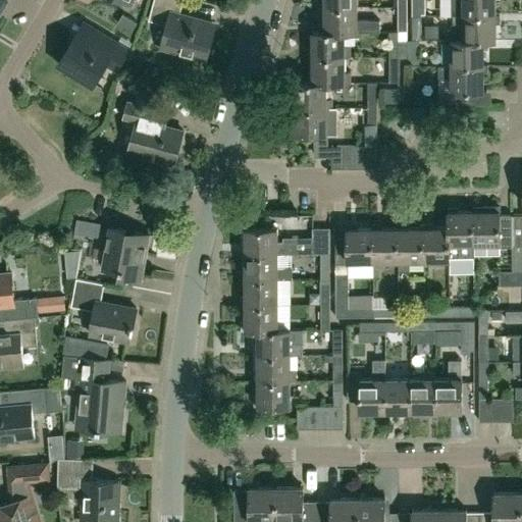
[(203,56),(212,23),(179,14),(183,0),(154,0),(149,19),(170,25),(164,45),(203,56)]
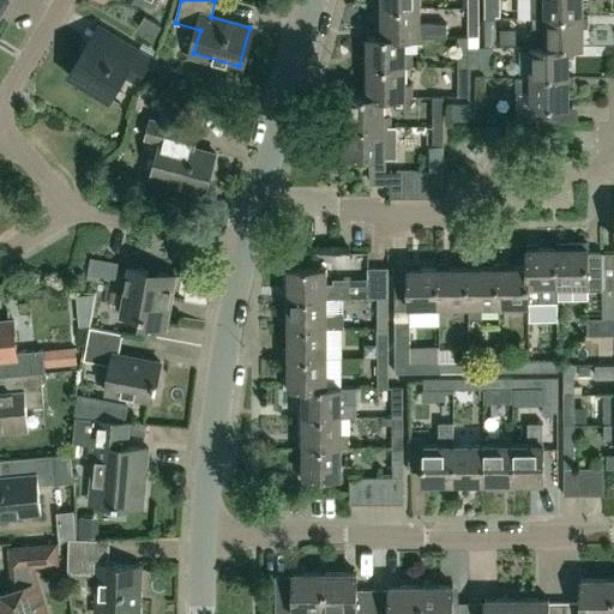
[(495,17),(494,0),(483,0),(485,17),(495,17)]
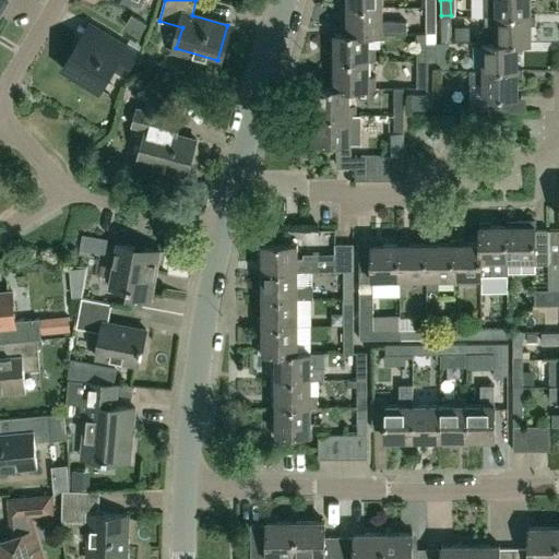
[(532,14),(531,0),(483,0),(483,15),(485,15),(485,14),(532,14)]
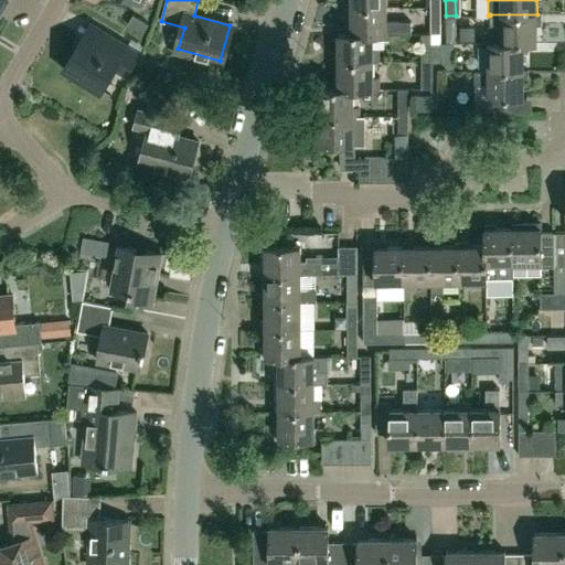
[(373,33),(387,33),(412,34),(412,22),(387,22),(387,6),(352,6),(353,32),(353,33),(373,33)]
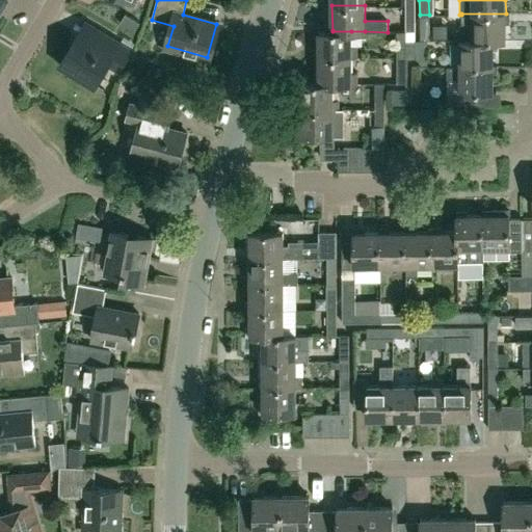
[(404,31),(415,31),(415,5),(404,5),(404,31)]
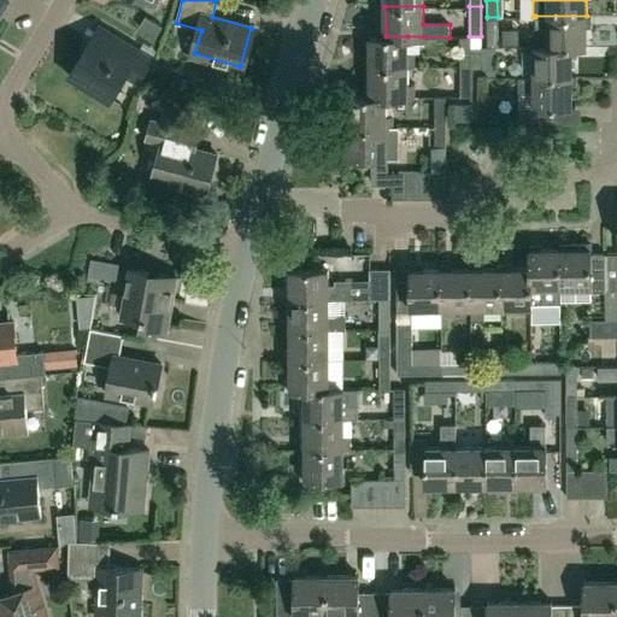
[(573,46),(573,47),(587,47),(587,16),(535,16),(535,17),(535,28),(533,28),(534,45),(548,45),(548,46),(573,46)]
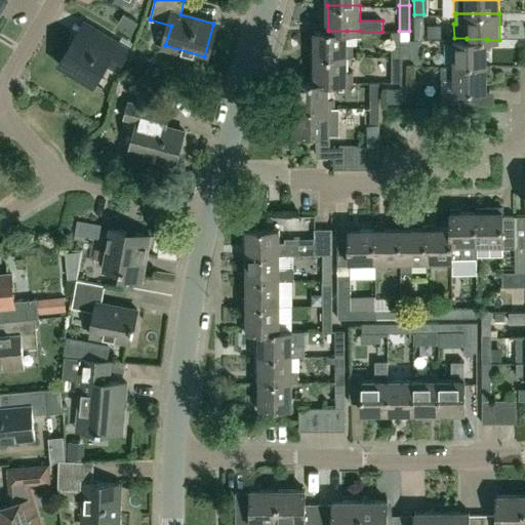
[(423,14),(414,14),(414,39),(423,40),(423,14)]
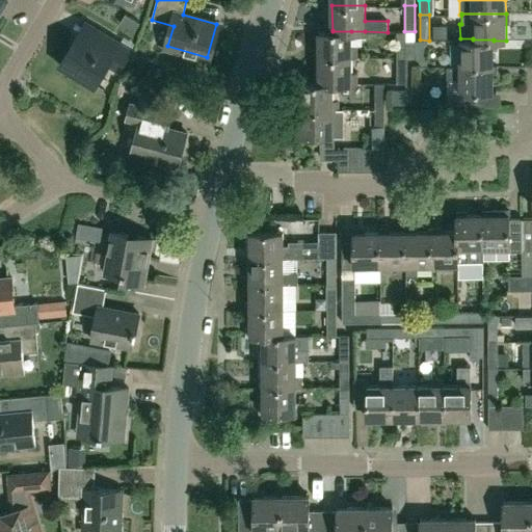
[(95,85),(108,63),(118,70),(131,49),(85,22),(78,34),(59,64),(95,85)]
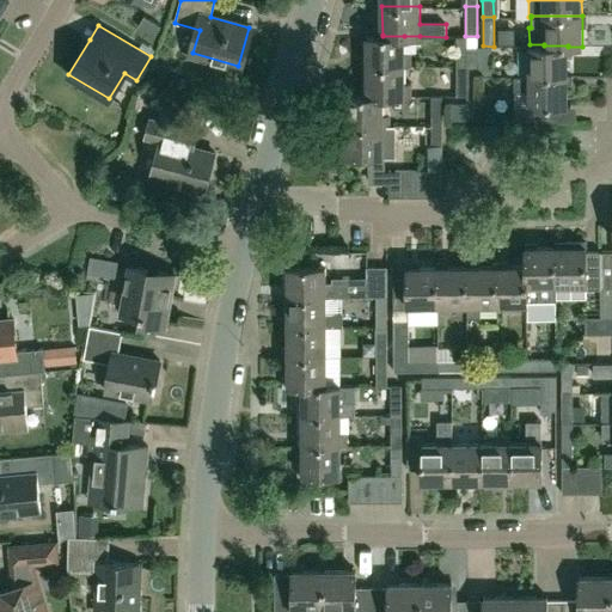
[(404,53),(404,36),(383,36),(383,35),(368,35),(368,66),(405,66),(405,67),(410,67),(410,54),(404,53)]
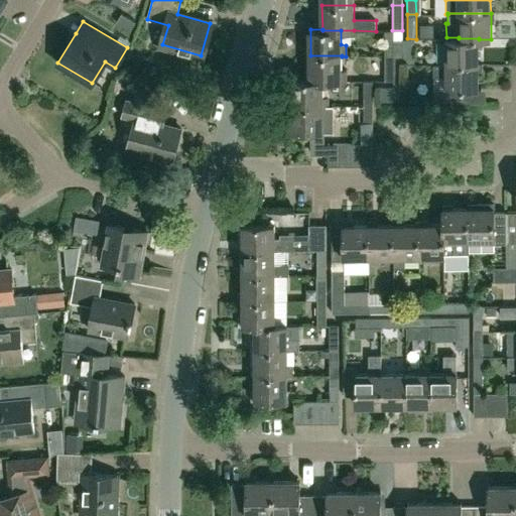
[(393,39),(402,39),(402,30),(392,30),(384,30),(384,55),(394,55),(393,39)]
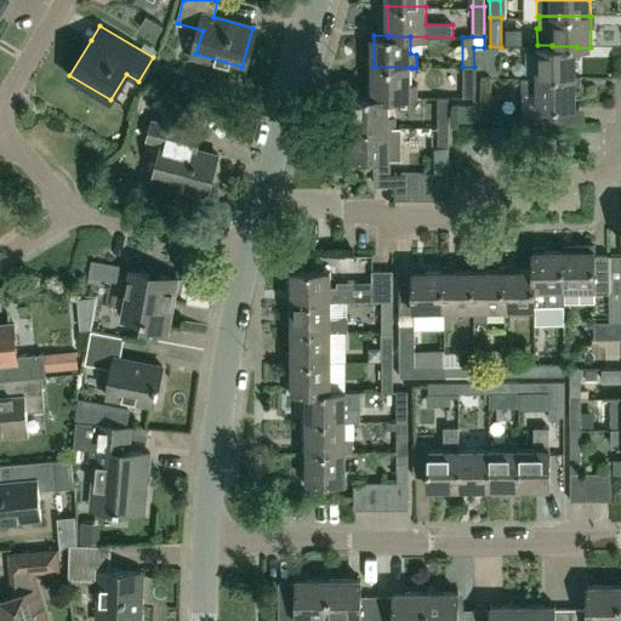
[(576,78),(576,47),(576,46),(552,46),(552,45),(537,45),(537,77),(576,78)]
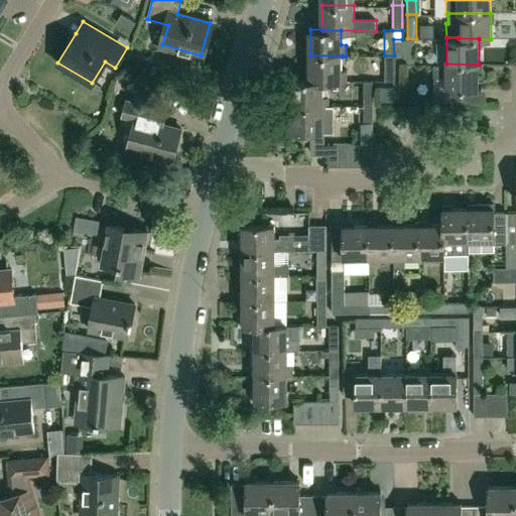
[(394,65),(403,65),(403,39),(402,39),(393,39),(394,55),(394,65)]
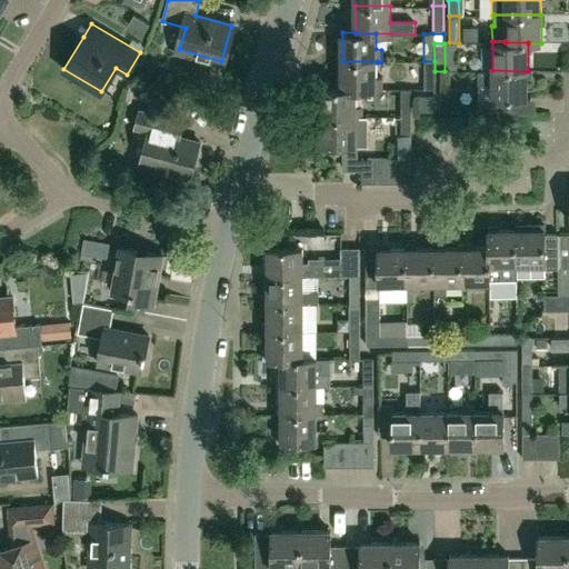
[(377,78),(377,62),(377,61),(342,61),(342,89),(342,90),(357,89),(357,90),(377,90),(377,89),(382,90),(382,79),(377,78)]
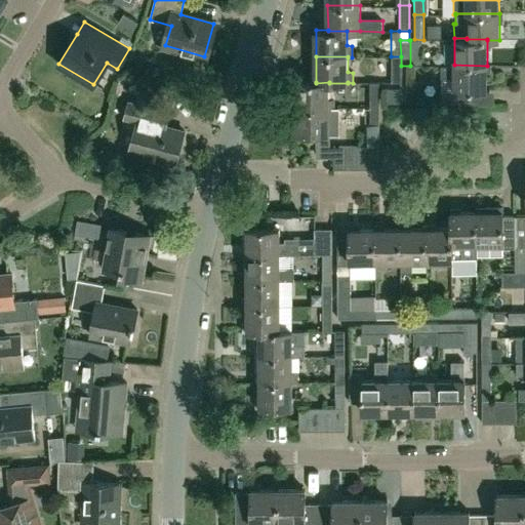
[(400,82),(401,66),(401,56),(391,56),(391,82),(400,82)]
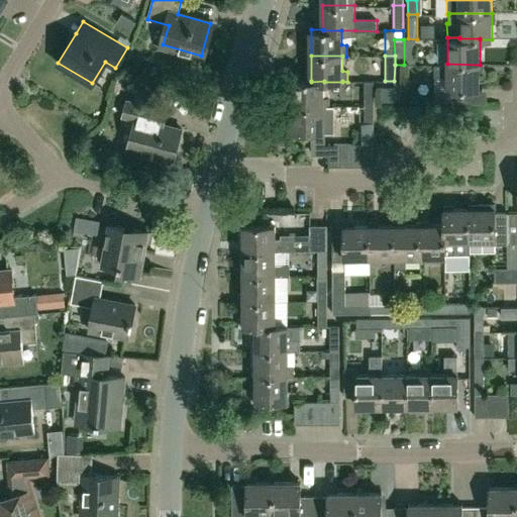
[(480,90),(480,65),(447,64),(447,65),(434,65),(434,76),(447,76),(447,90),(441,90),(434,90),(434,102),(441,102),(470,102),(470,90),(480,90)]
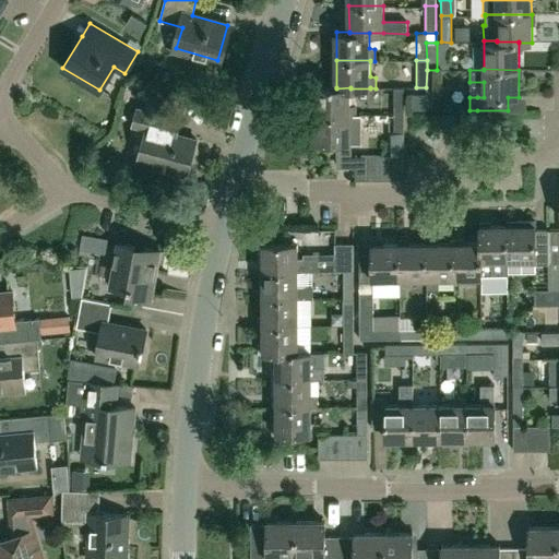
[(437,87),(437,70),(427,70),(426,87),(426,93),(412,93),(412,109),(436,109),(436,87),(437,87)]
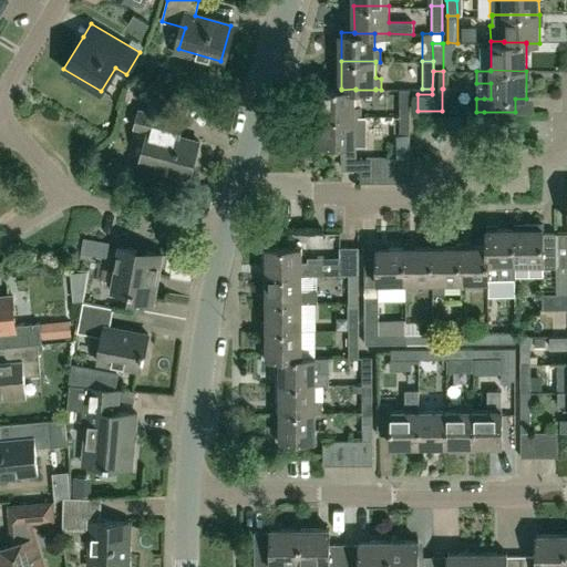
[(341,90),(341,89),(321,89),(321,116),(362,116),(362,106),(356,106),(356,90),(356,89),(341,90)]
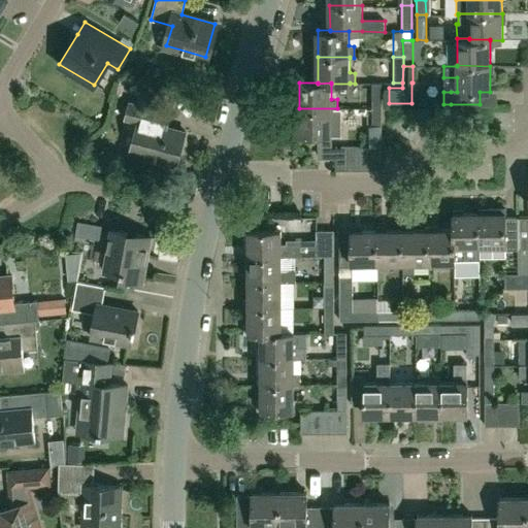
[(371,108),(381,108),(381,84),(370,84),(371,108)]
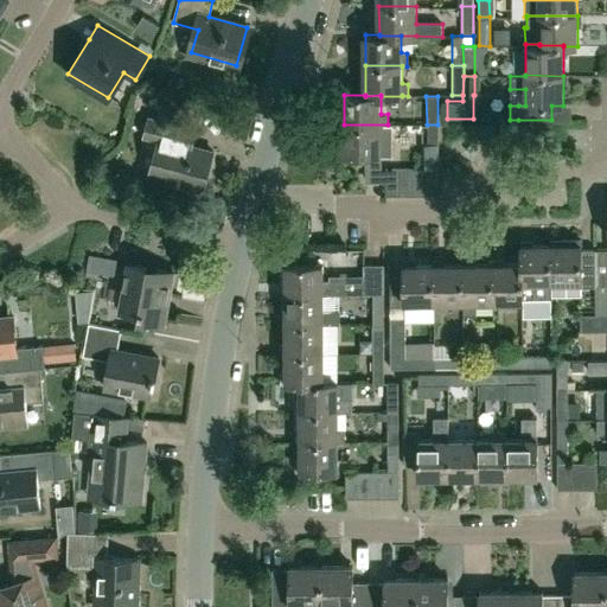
[(163,138),(153,176),(204,189),(213,149),(195,145),(198,129),(181,125),(151,116),(146,134),(163,138)]
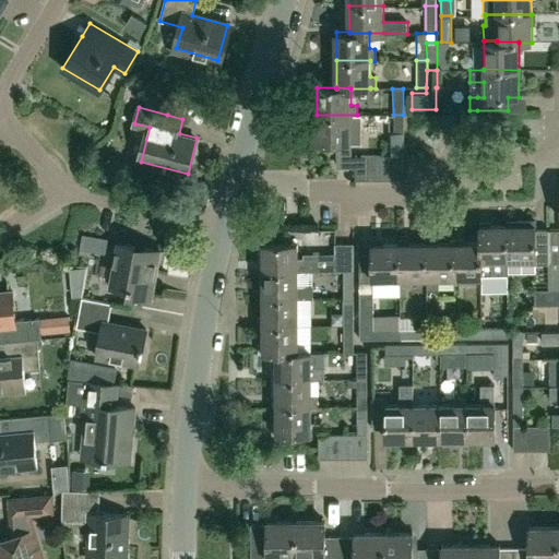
[(357,115),(317,115),(317,142),(363,142),(363,115),(357,115)]
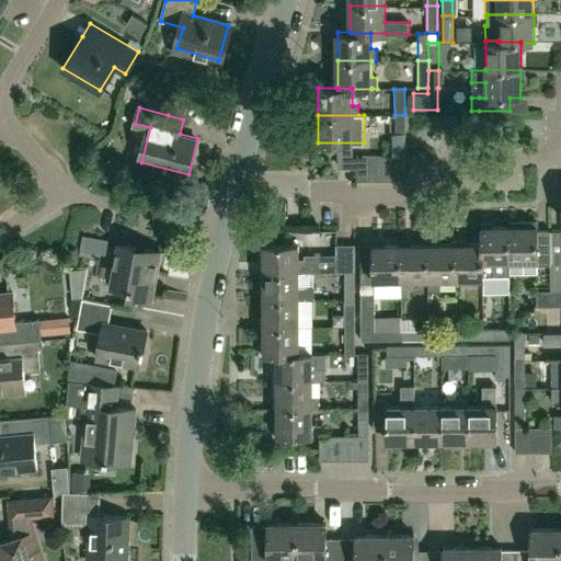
[(395,156),(404,156),(404,115),(395,115),(395,156)]
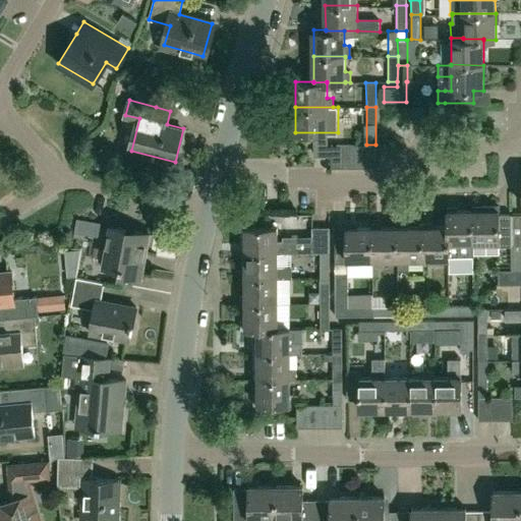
[(332,167),(343,167),(343,145),(332,145),(332,167)]
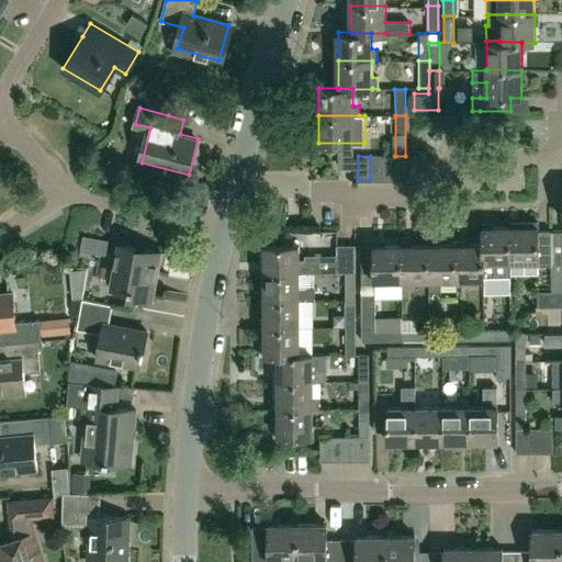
[(370,180),(381,180),(381,156),(370,156),(370,180)]
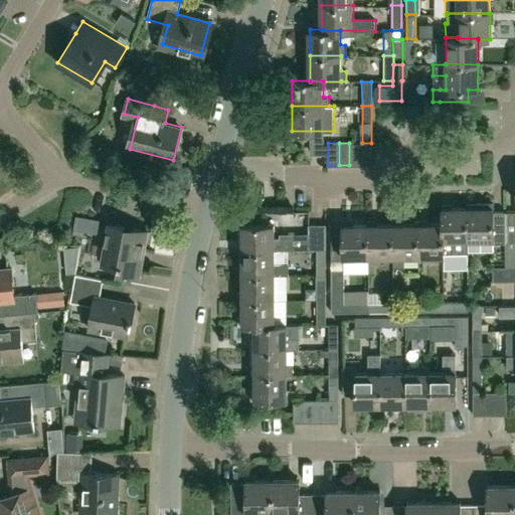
[(349,165),(361,165),(361,143),(349,143),(349,165)]
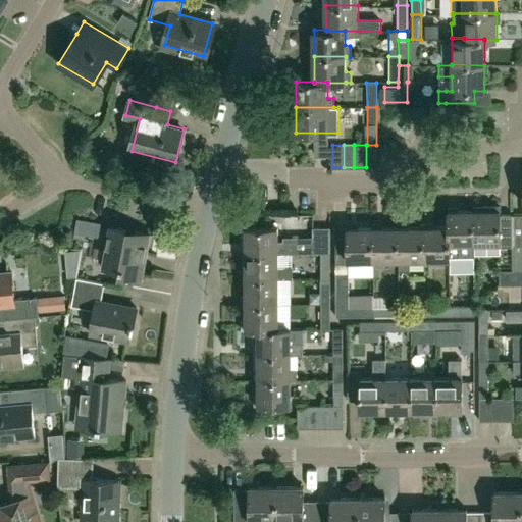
[(376,167),(376,145),(367,145),(366,145),(366,167),(376,167)]
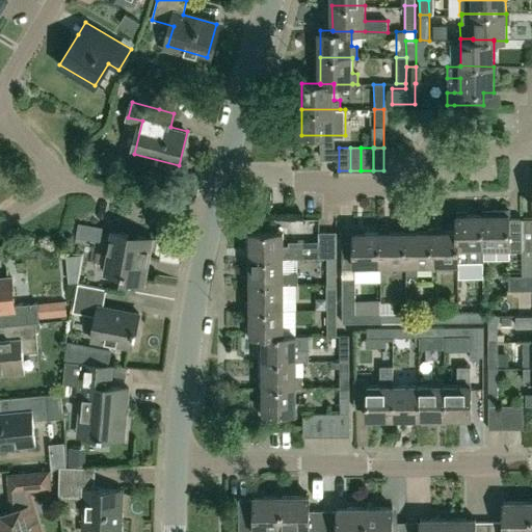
[(523,251),(523,218),(509,218),(509,210),(493,210),(493,214),(483,214),(483,247),(484,247),(509,247),(509,251),(522,250),(523,251)]
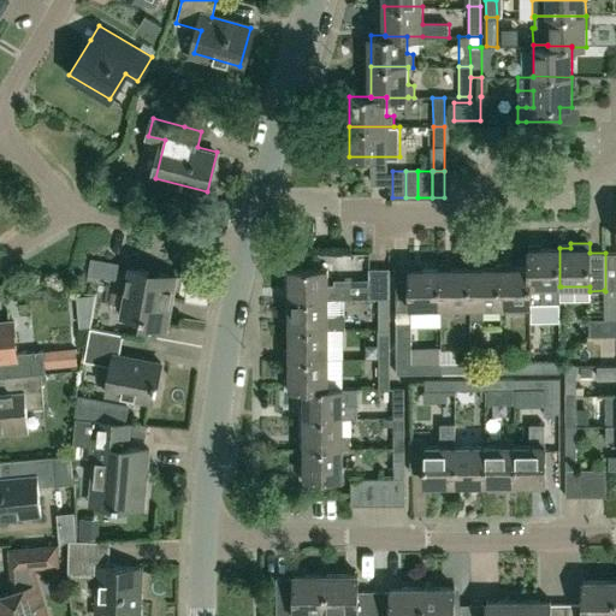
[(561,302),(561,286),(560,286),(560,248),(529,248),(529,267),(531,286),(532,286),(531,302),(561,302)]
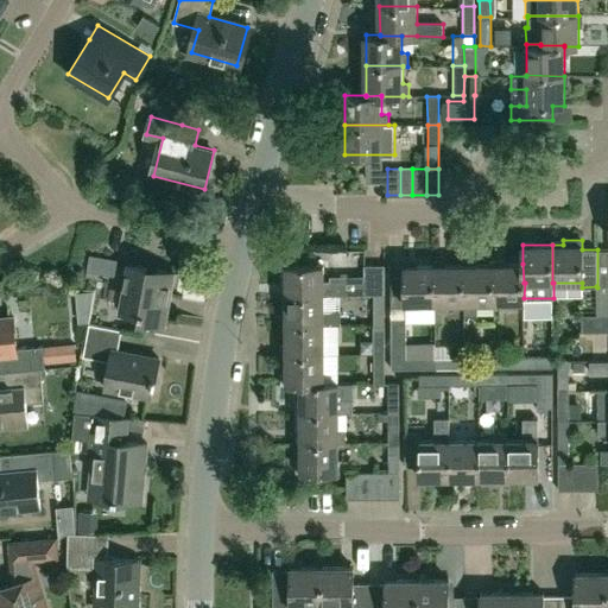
[(596,315),(607,315),(607,249),(597,249),(597,287),(596,286),(596,315)]
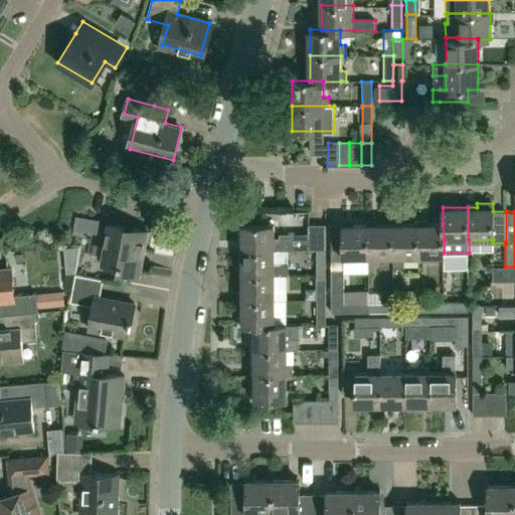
[(140,274),(148,230),(109,222),(102,261),(118,264),(117,269),(140,274)]
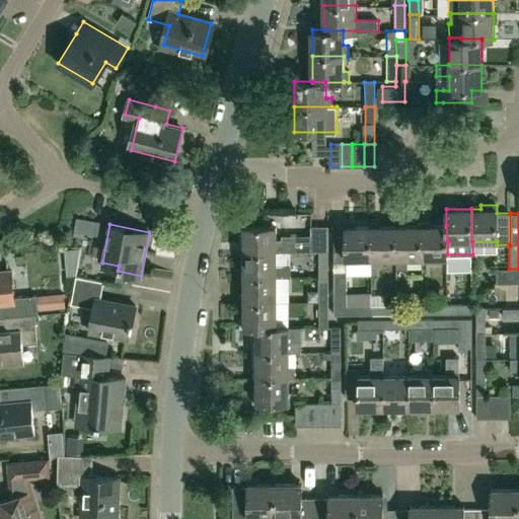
[(408,257),(422,257),(422,225),(396,226),(396,257),(397,269),(408,269),(408,257)]
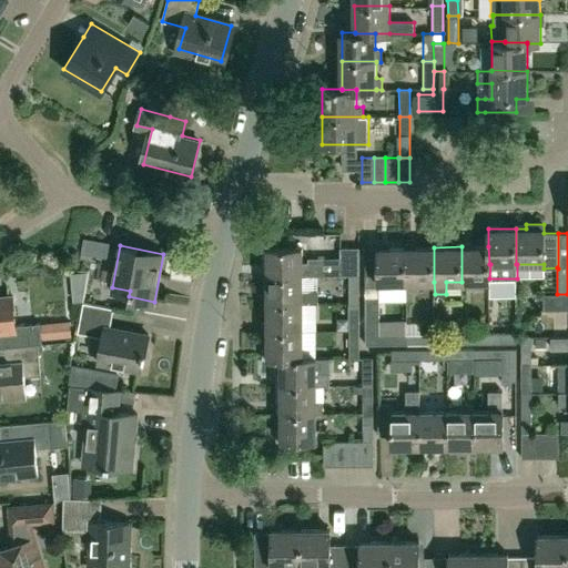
[(489,282),(489,279),(490,264),(489,264),(488,246),(462,246),(462,282),(489,282)]
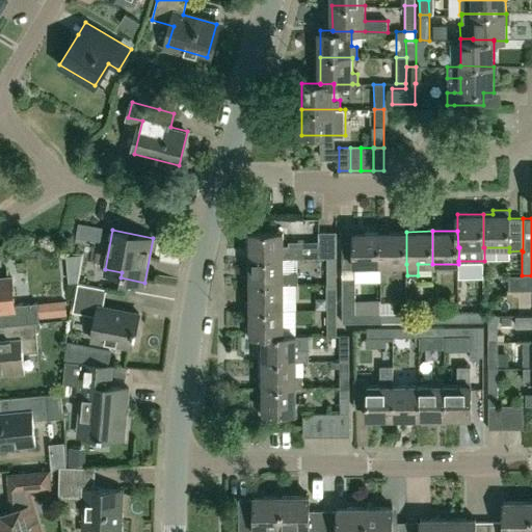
[(250,258),(284,258),(295,258),(295,245),(284,245),(284,232),(250,232),(250,258)]
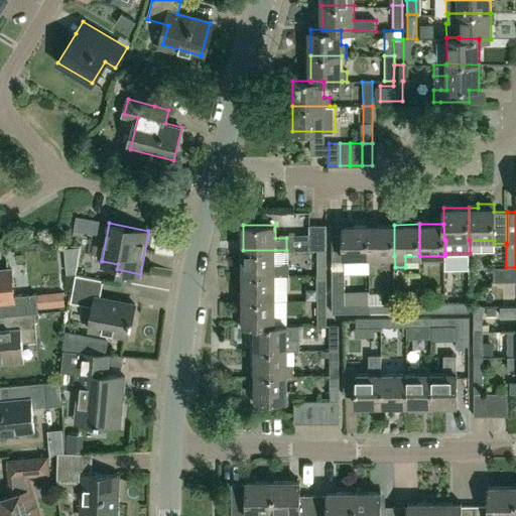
[(309,234),(309,250),(317,250),(327,250),(327,225),(309,225),(309,234)]
